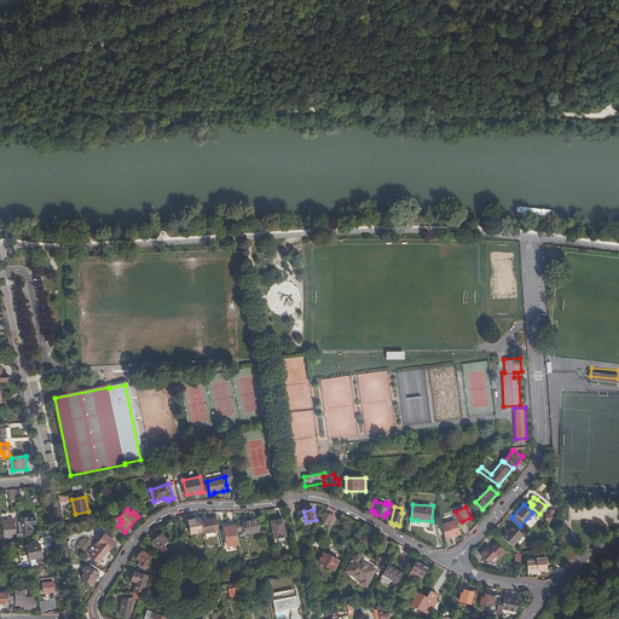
[(333,516),(325,513),(320,521),(328,526),(333,516)]
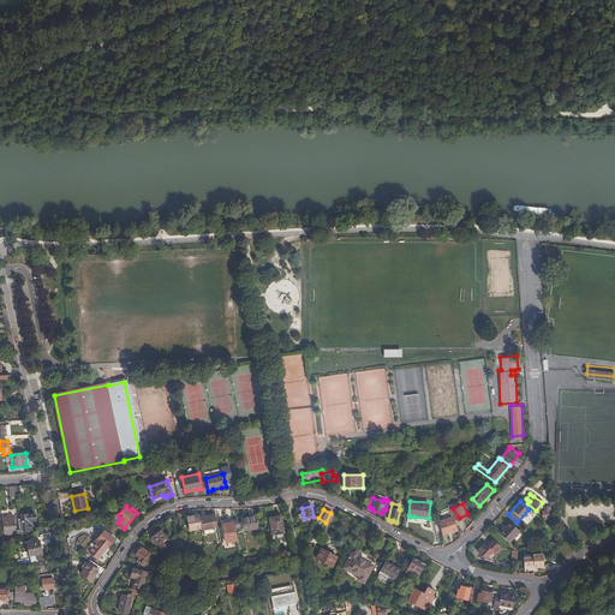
[(22,512),(18,512),(21,530),(21,531),(31,531),(30,525),(34,525),(34,520),(36,520),(36,514),(22,514),(22,512)]
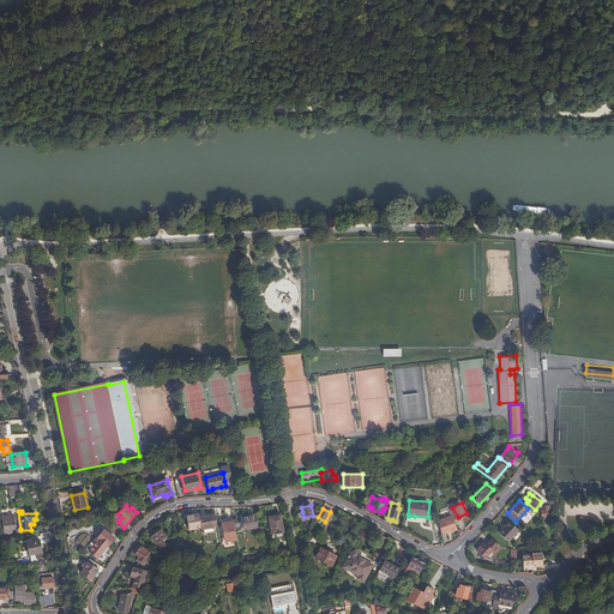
[(16,535),(17,537),(22,537),(20,530),(20,529),(16,529),(14,515),(2,516),(5,536),(16,535)]
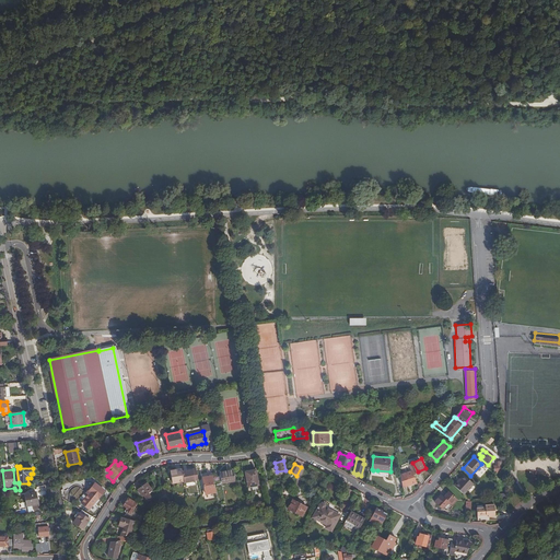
[(173,482),(184,481),(183,471),(182,469),(171,471),(173,482)]
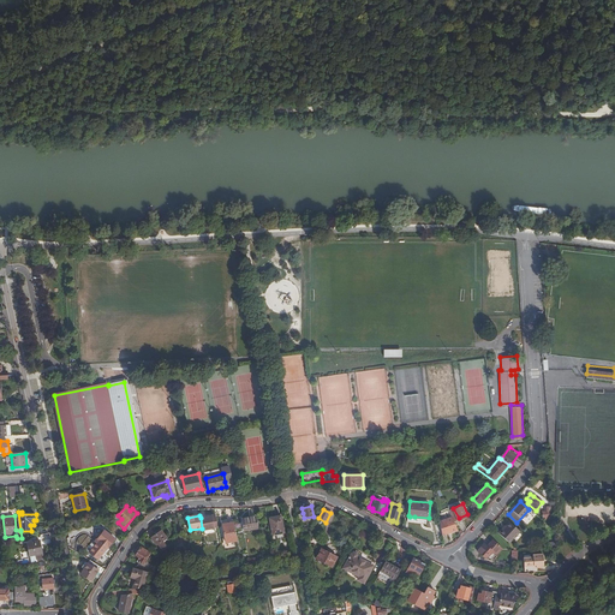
[(202,530),(218,527),(215,515),(201,518),(202,529),(202,530)]
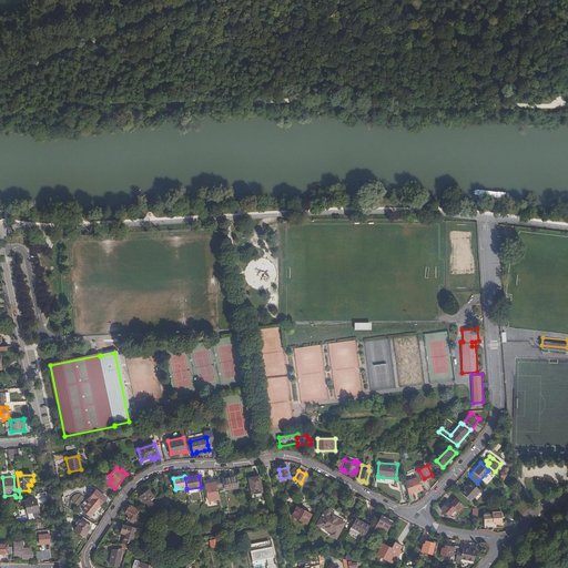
[(223,478),(225,489),(237,487),(235,476),(223,478)]
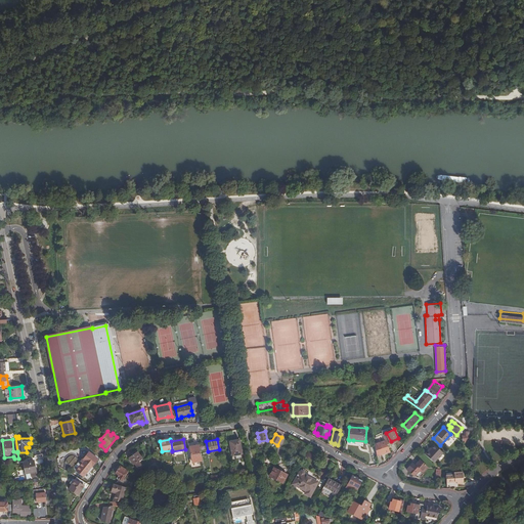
[(230,441),(232,456),(242,454),(239,439),(230,441)]
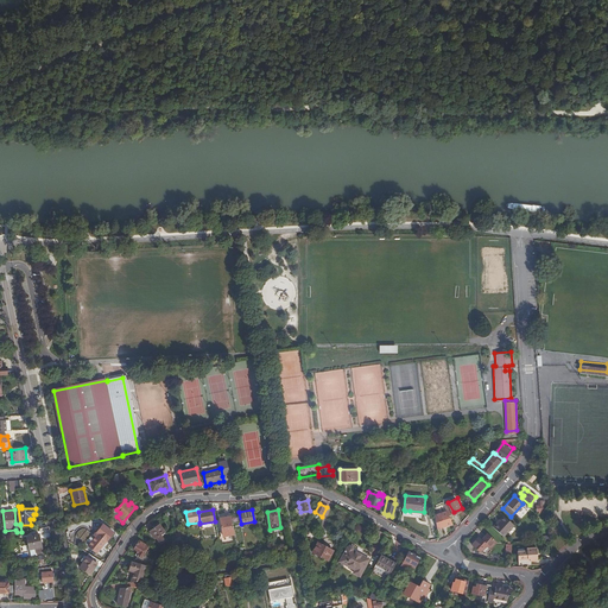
[(436,515),(439,529),(444,526),(444,525),(447,525),(448,525),(454,521),(448,510),(442,514),(436,515)]
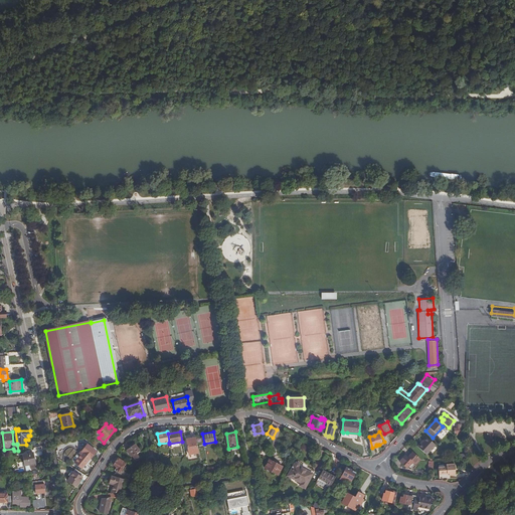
[(188,452),(197,451),(195,436),(191,436),(191,439),(186,439),(188,452)]
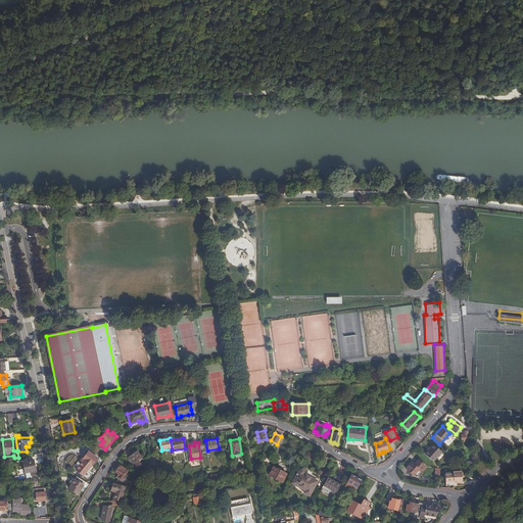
[(427,450),(424,454),(433,462),(441,452),(433,444),(428,450),(427,450)]
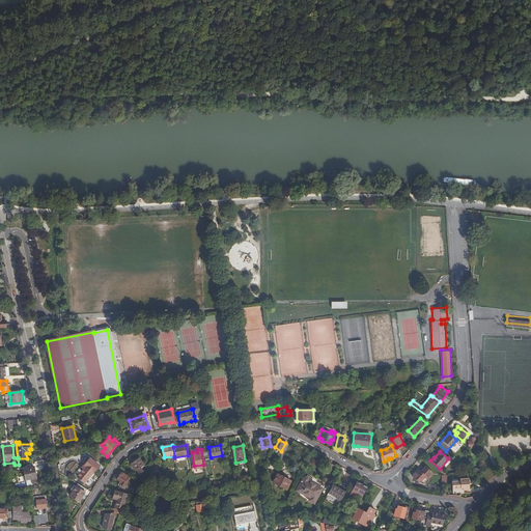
[(85,467),(78,477),(86,482),(93,472),(99,464),(89,457),(84,466),(85,467)]
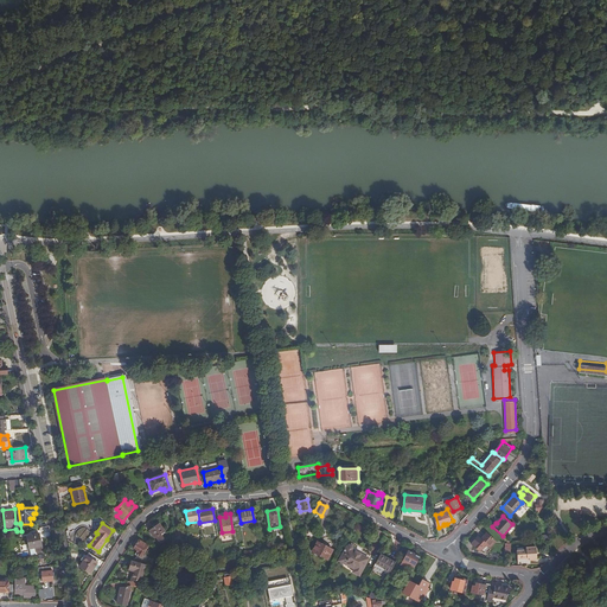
[(149,531),(155,540),(157,538),(160,542),(164,540),(161,537),(164,536),(163,534),(165,532),(159,524),(149,531)]
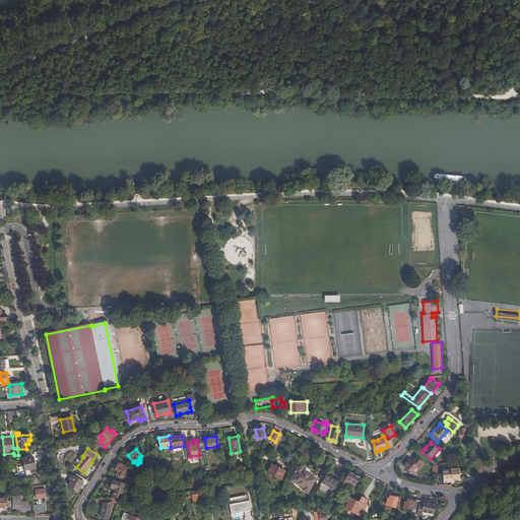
[(25,471),(30,470),(36,469),(34,457),(23,459),(25,471)]
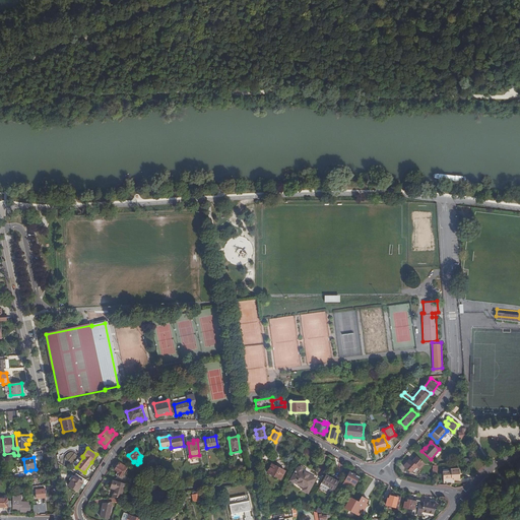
[(408,460),(402,466),(409,472),(414,466),(419,469),(424,464),(415,457),(410,462),(408,460)]
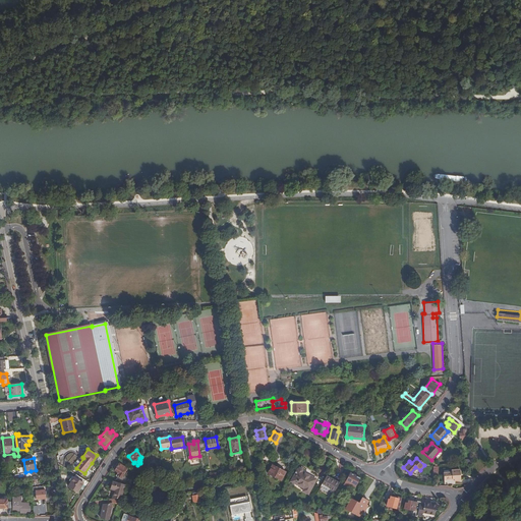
[(120,463),(117,469),(118,470),(117,471),(121,474),(120,475),(123,477),(128,469),(120,463)]
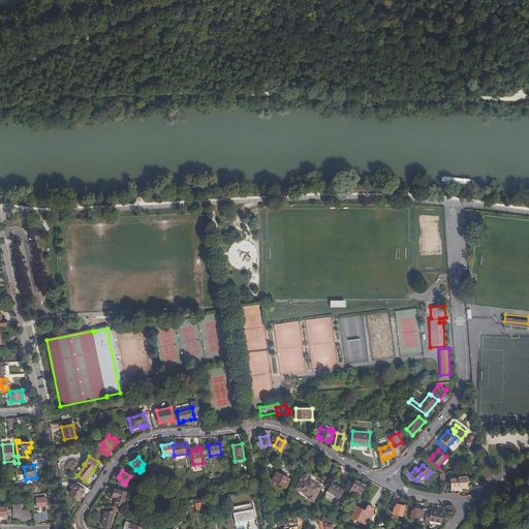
[(289,479),(276,471),(272,480),(284,488),(289,479)]
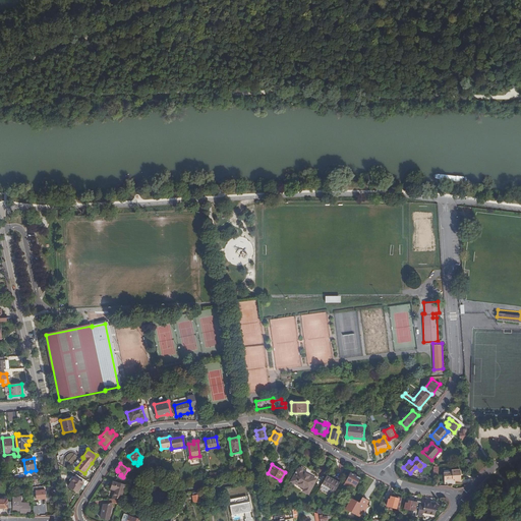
[(305,487),(304,488),(303,490),(308,494),(315,479),(301,472),(302,471),(301,470),(301,469),(300,469),(299,469),(298,469),(297,469),(292,479),(305,487)]
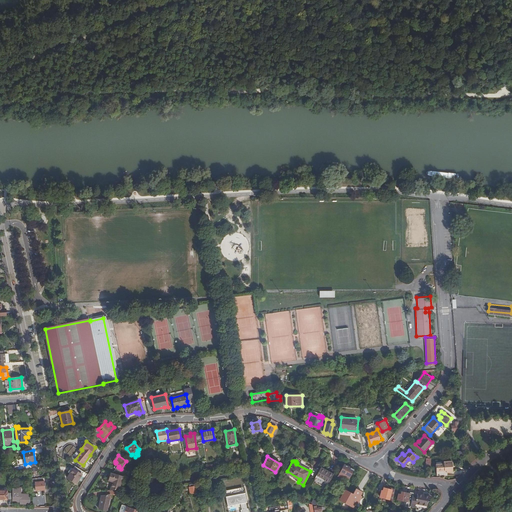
[(447,473),(453,472),(452,462),(444,463),(444,465),(442,465),(437,465),(436,465),(437,472),(446,471),(447,473)]
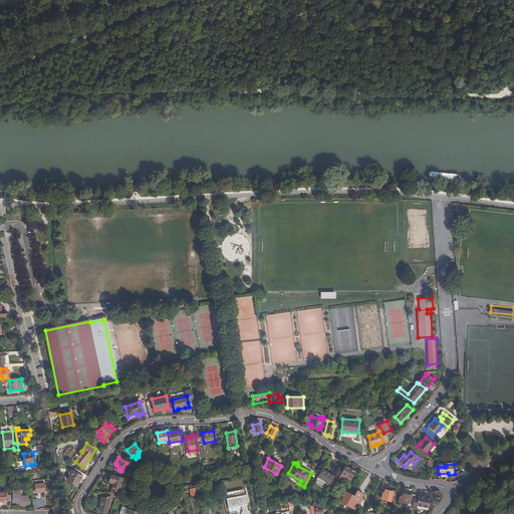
[(354,472),(344,467),(337,479),(343,478),(349,481),(354,472)]
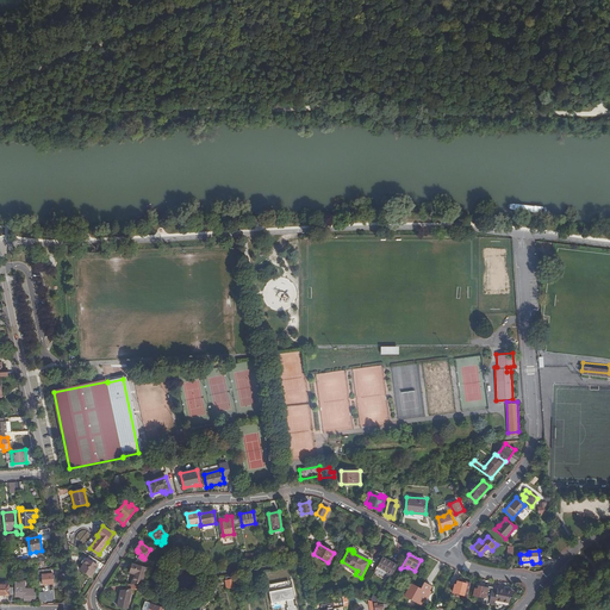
[(386,573),(391,576),(398,564),(383,555),(377,566),(386,571),(386,573)]
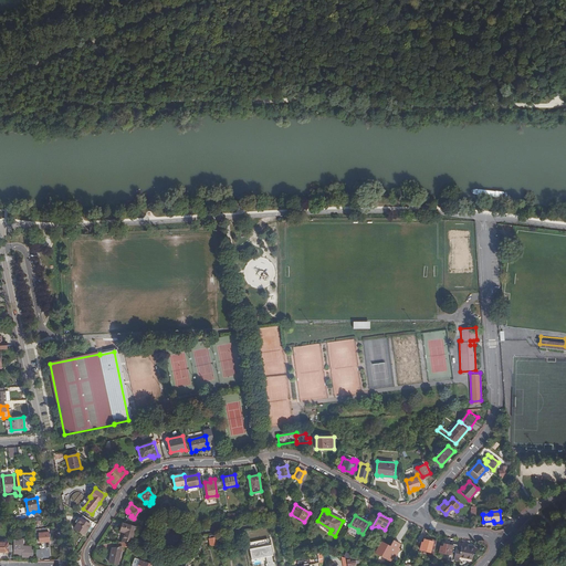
[(79,524),(75,530),(86,535),(92,525),(82,520),(79,524)]
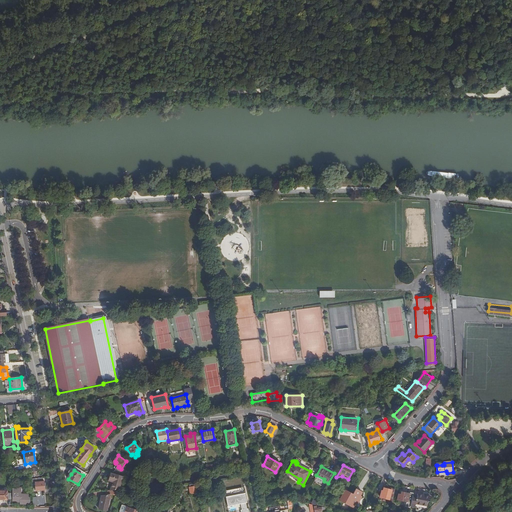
[(286,473),(299,480),(300,479),(287,471),(286,473)]
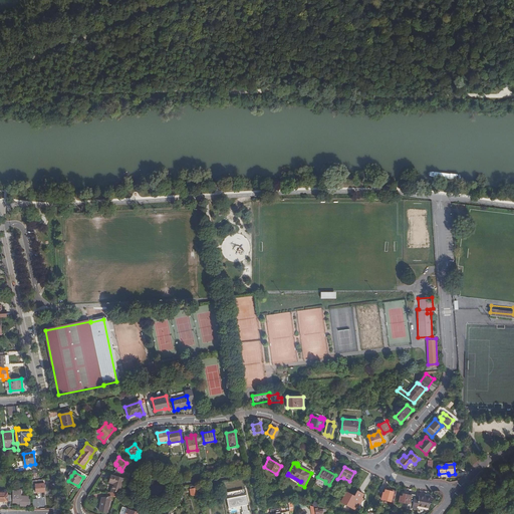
[(120,491),(124,478),(113,474),(110,482),(114,484),(111,492),(118,491),(120,491)]
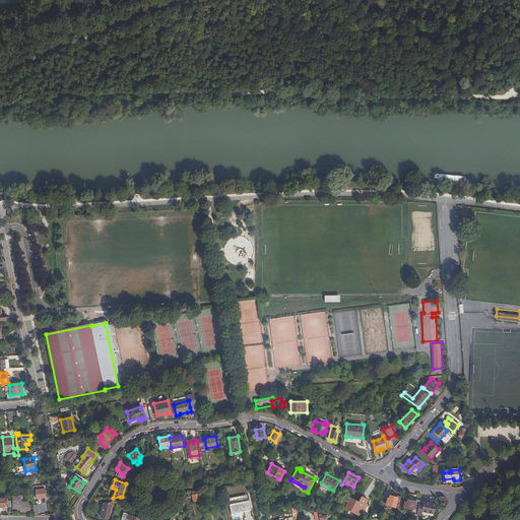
[(36,492),(36,500),(45,500),(45,492),(44,492),(44,490),(42,490),(39,490),(39,492),(36,492)]
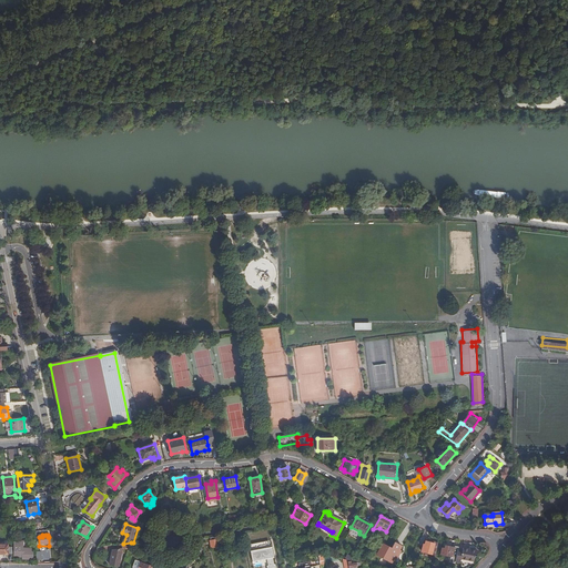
[(424,543),(421,551),(429,555),(434,541),(429,540),(428,544),(424,543)]
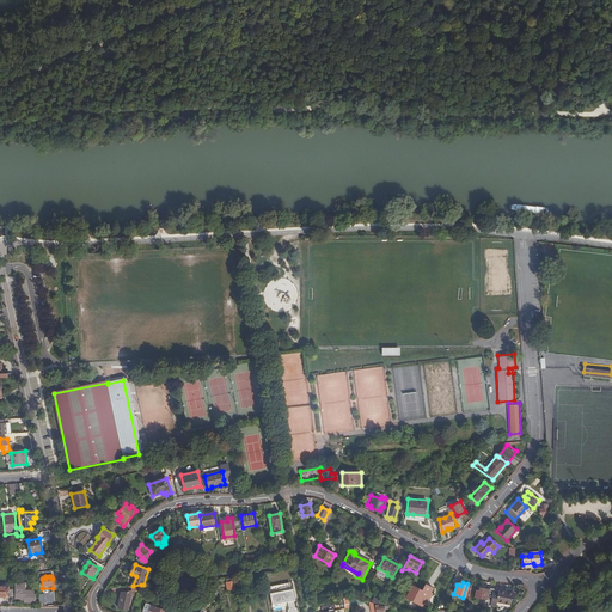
[(25,585),(14,585),(14,600),(24,600),(24,604),(36,604),(36,597),(34,597),(34,592),(25,592),(25,585)]
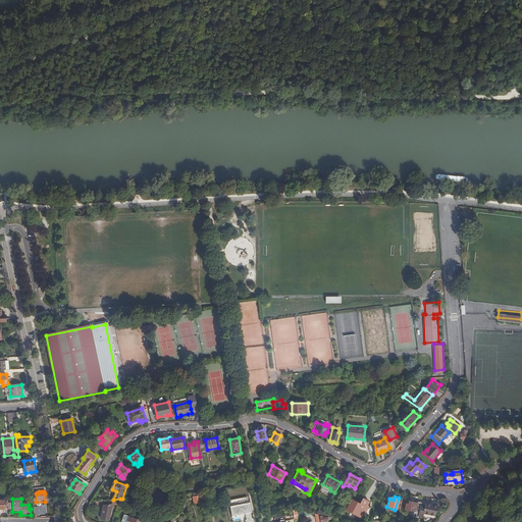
[(351,500),(346,510),(354,514),(353,516),(354,517),(355,515),(357,516),(358,514),(357,513),(358,511),(358,510),(358,509),(363,511),(368,502),(362,499),(360,503),(361,504),(361,505),(351,500)]
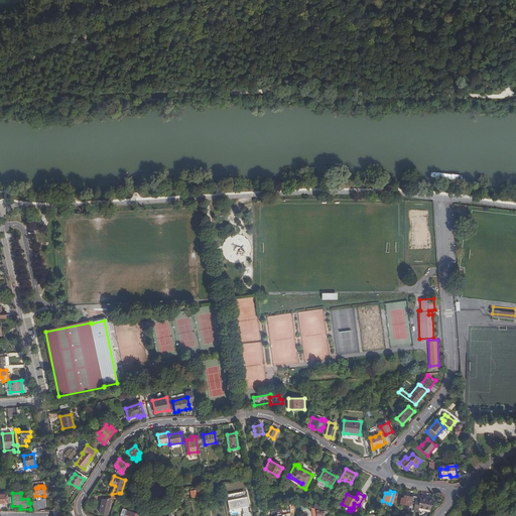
[(0,495),(0,504),(11,505),(11,499),(8,499),(8,496),(0,495)]
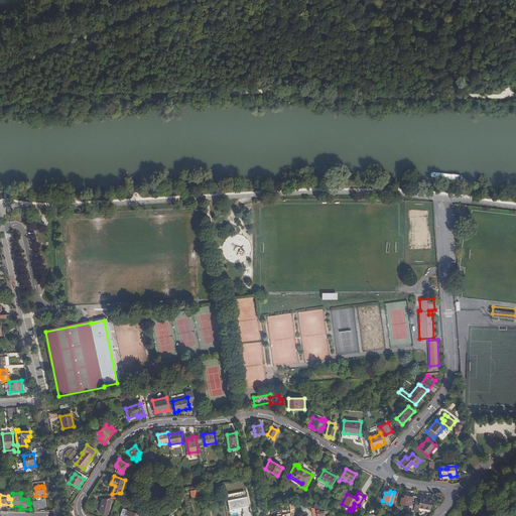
[(100,513),(109,515),(113,499),(116,499),(116,498),(117,498),(117,495),(115,495),(109,496),(110,500),(104,500),(100,513)]
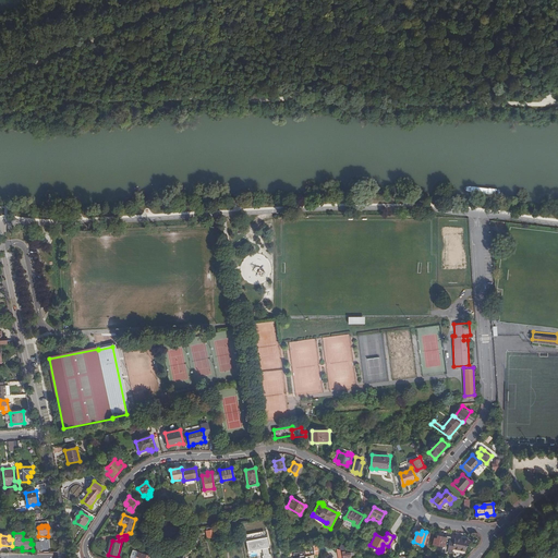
[(434,538),(433,545),(444,547),(446,538),(437,536),(437,540),(434,538)]
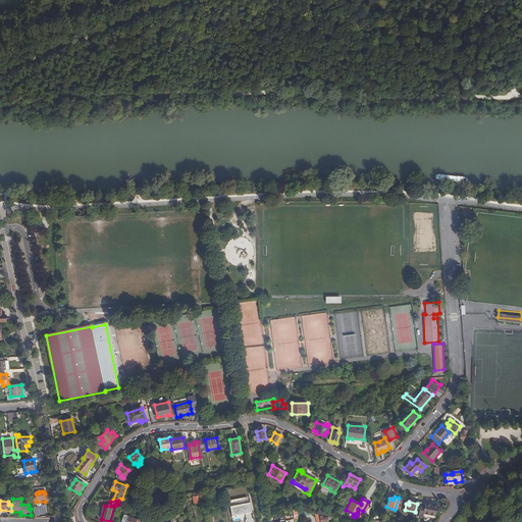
[(249,503),(230,507),(231,516),(245,513),(247,519),(245,520),(245,521),(253,521),(252,518),(250,513),(251,513),(249,503)]
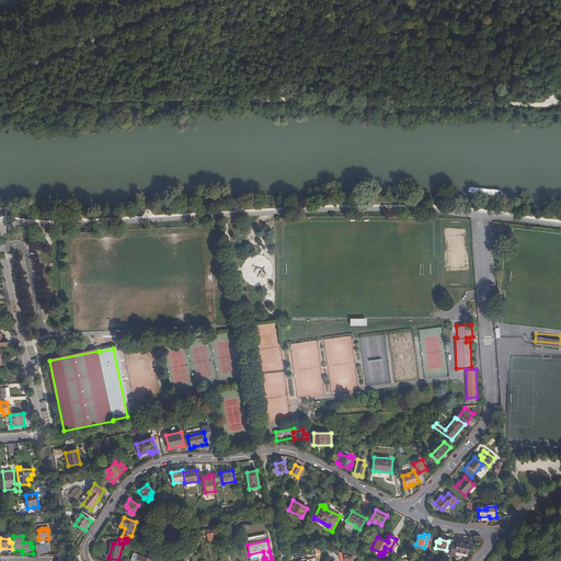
[(469,545),(453,540),(449,552),(454,553),(455,551),(467,554),(469,545)]
